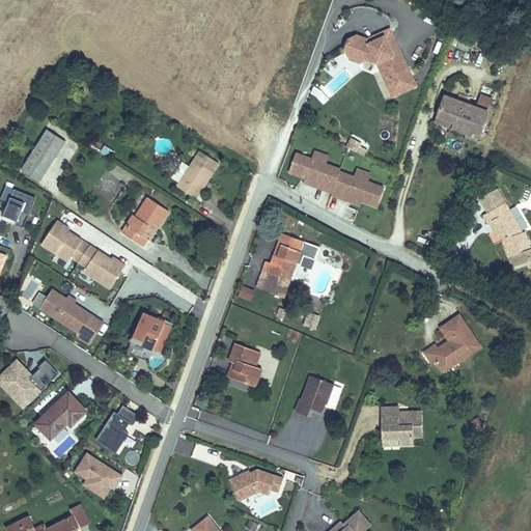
[(363,48),(354,48),(345,51),(341,61),(345,72),(356,75),(364,72),(373,75),(381,91),(406,81),(386,37),(370,45),(371,47),(364,51),(363,48)]
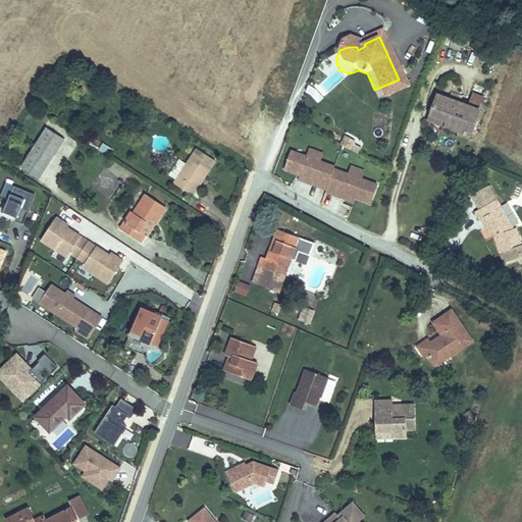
[(399,80),(374,90),(380,104),(405,94),(399,80)]
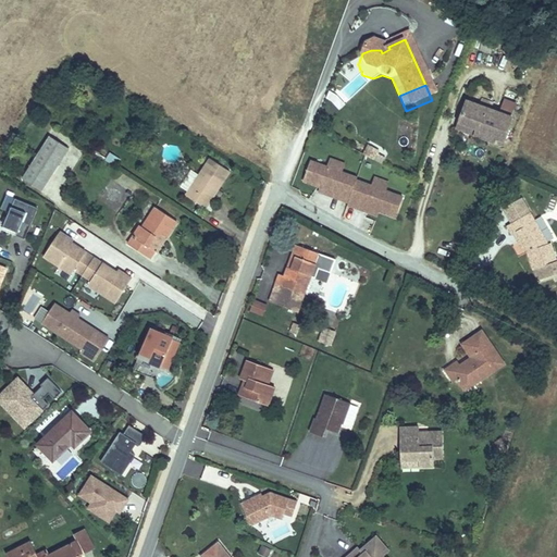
[(338,109),(344,102),(332,91),(326,98),(338,109)]
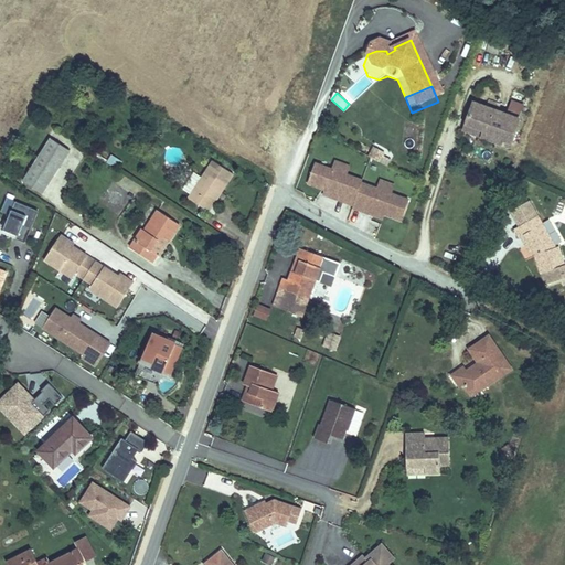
[(510,99),(505,113),(519,117),(523,104),(510,99)]
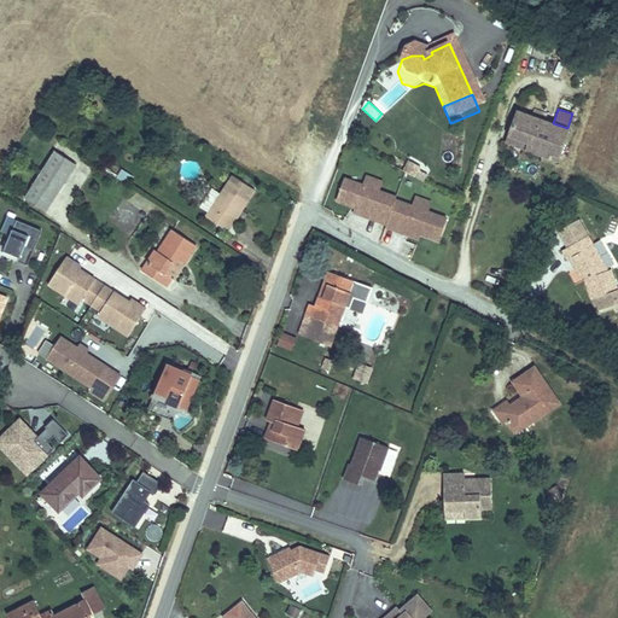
[(563,139),(513,122),(505,145),(524,152),(520,162),(542,169),(546,159),(555,162),(563,139)]
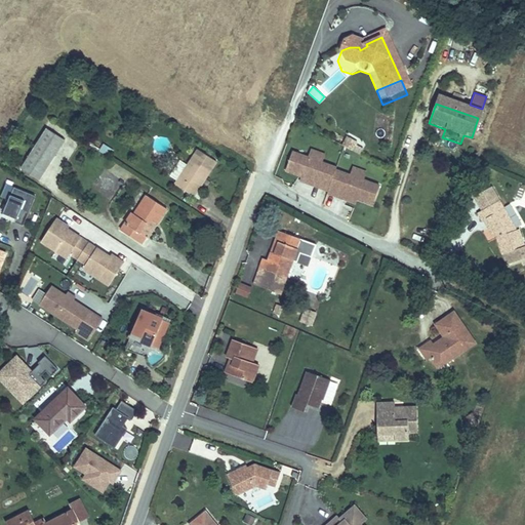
[(445,129),(429,123),(426,131),(442,137),(445,129)]
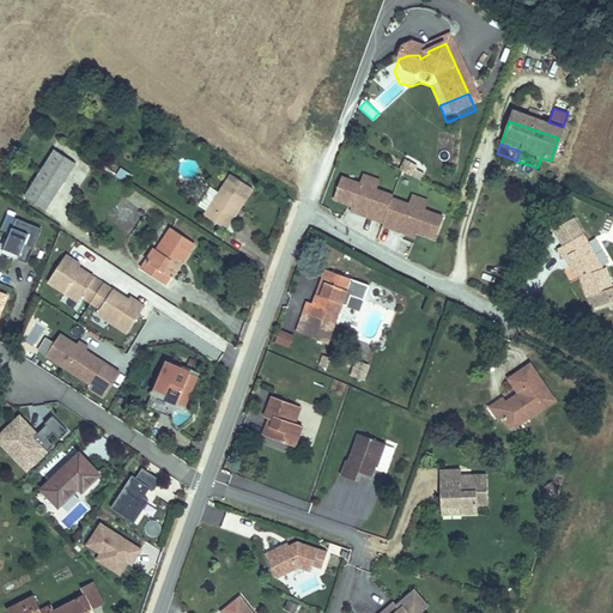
[(78,161),(55,147),(23,194),(47,208),(78,161)]
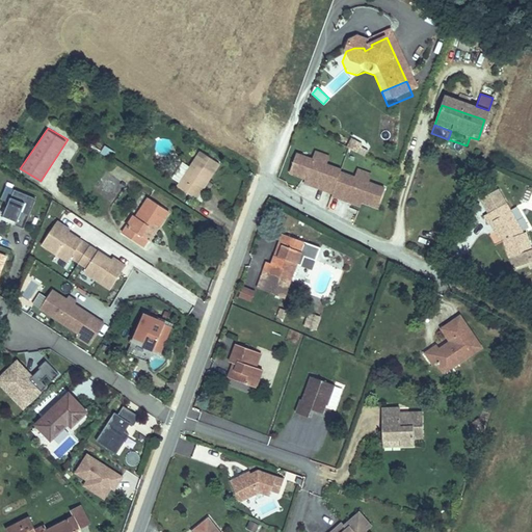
[(478,139),(470,137),(467,145),(475,149),(478,139)]
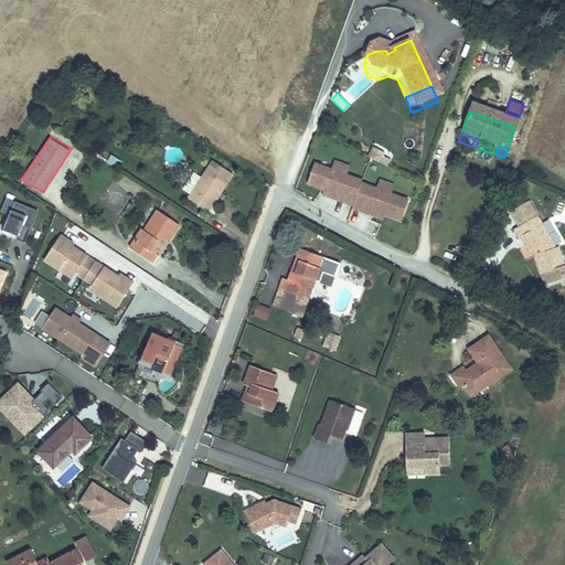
[(366,158),(387,167),(393,157),(372,148),(366,158)]
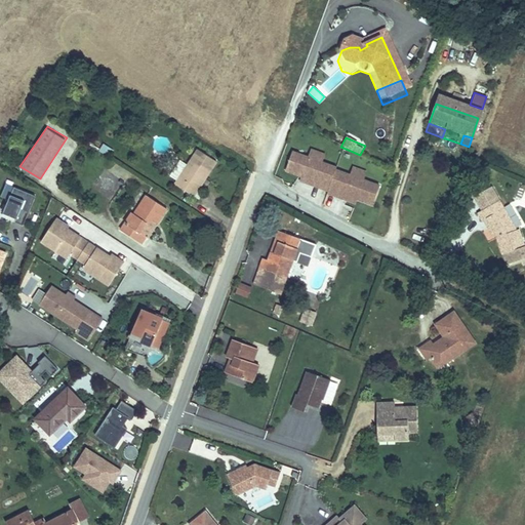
[(103,145),(98,152),(109,157),(113,150),(103,145)]
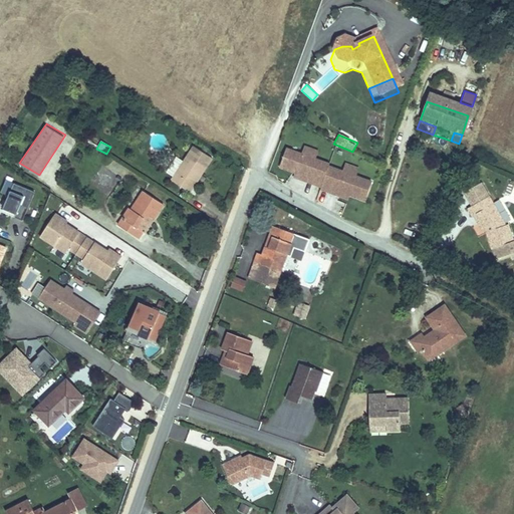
[(329,164),(330,161),(316,156),(319,148),(305,144),(302,151),(286,145),(278,167),(295,172),(293,176),(322,186),(329,164)]
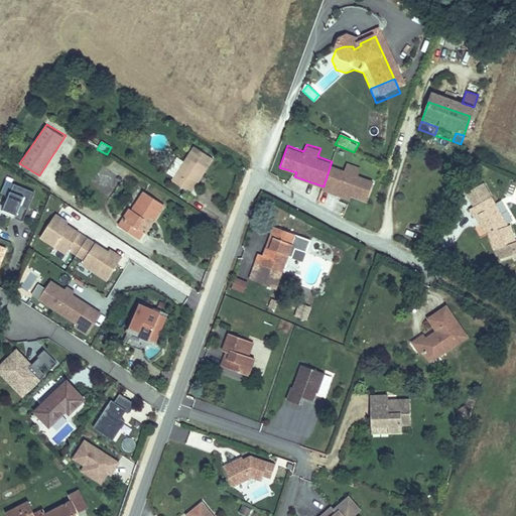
[(191,147),(172,183),(194,195),(213,158),(191,147)]
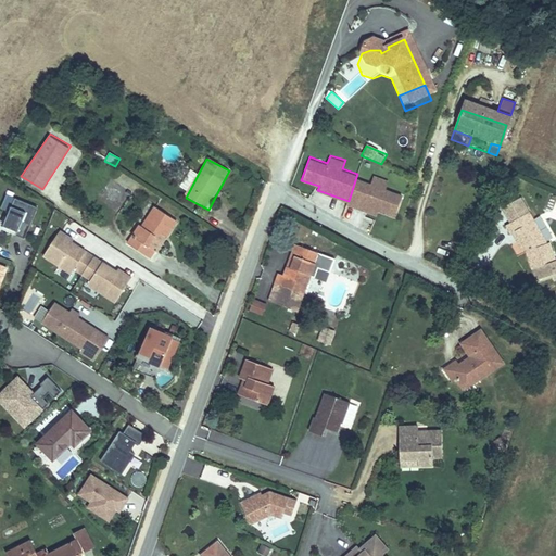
[(370,181),(356,177),(349,201),(348,205),(378,216),(379,212),(395,218),(404,193),(388,188),(390,179),(374,174),(370,181)]
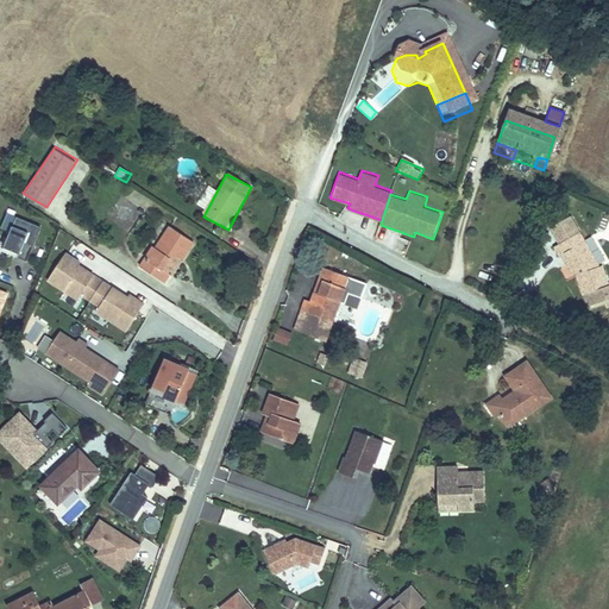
[(43,225),(7,212),(1,225),(10,228),(0,250),(29,261),(43,225)]
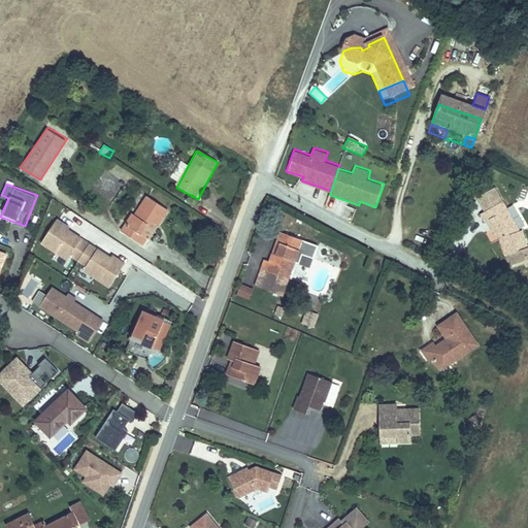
[(150,201),(128,239),(147,251),(153,243),(151,242),(149,240),(158,224),(164,227),(172,213),(150,201)]
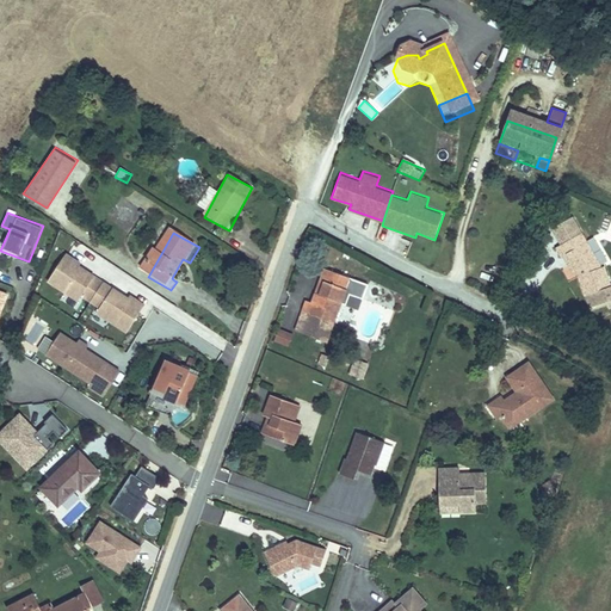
[(576,242),(553,255),(556,263),(561,260),(576,287),(574,288),(580,307),(584,319),(610,310),(610,296),(608,297),(602,276),(597,278),(576,242)]
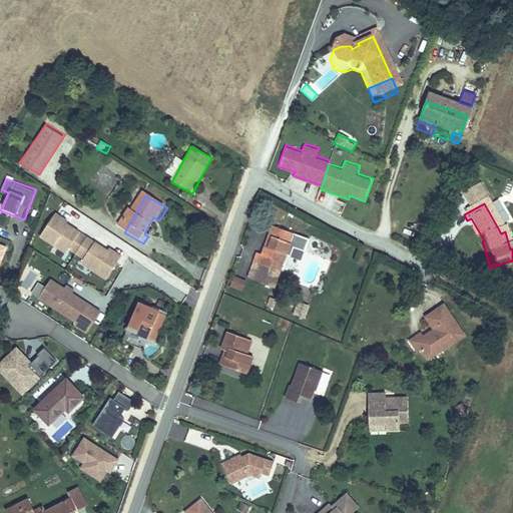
[(76,252),(87,233),(54,211),(39,234),(65,252),(68,247),(76,252)]
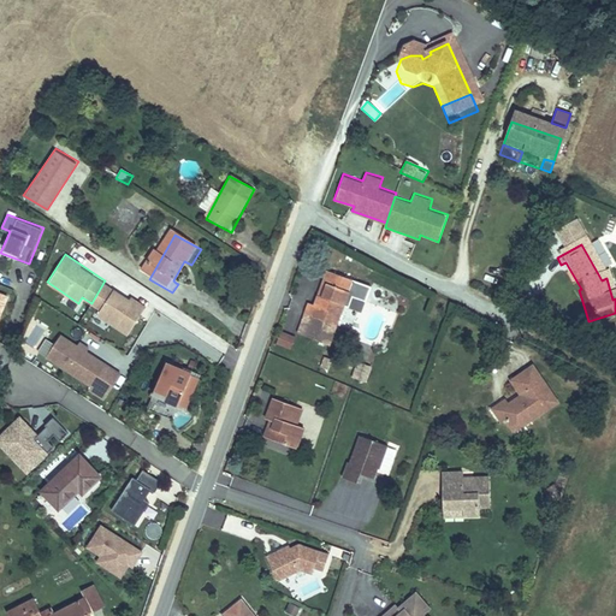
[(184,261),(173,280),(176,283),(182,272),(187,274),(191,265),(184,261)]
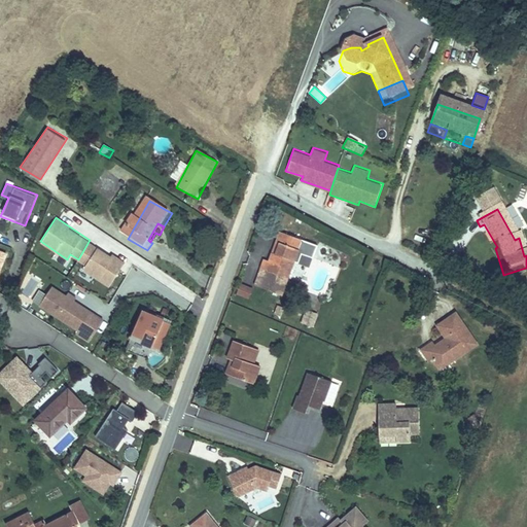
[(484,224),(480,226),(493,248),(497,247),(484,224)]
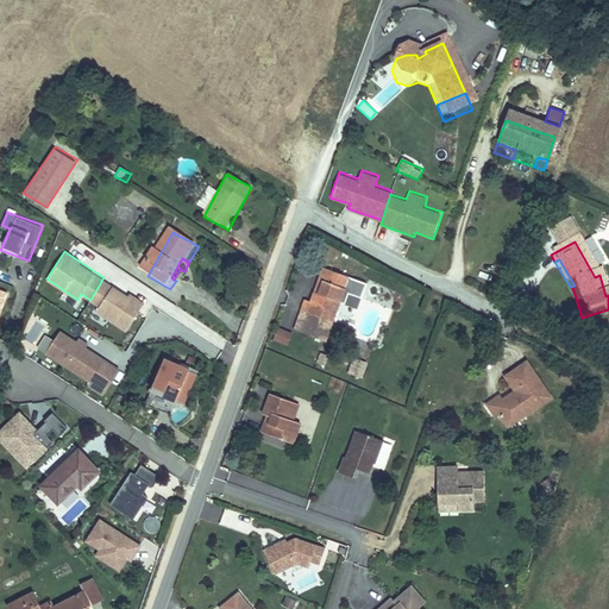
[(311,276),(301,299),(308,301),(316,278),(311,276)]
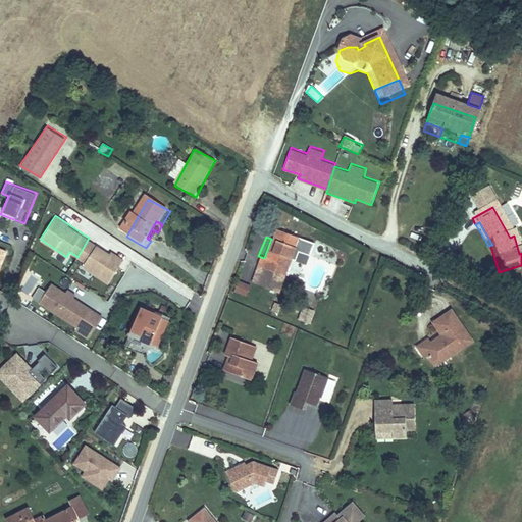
[(124,259),(89,238),(77,257),(76,257),(84,262),(81,266),(108,284),(124,259)]
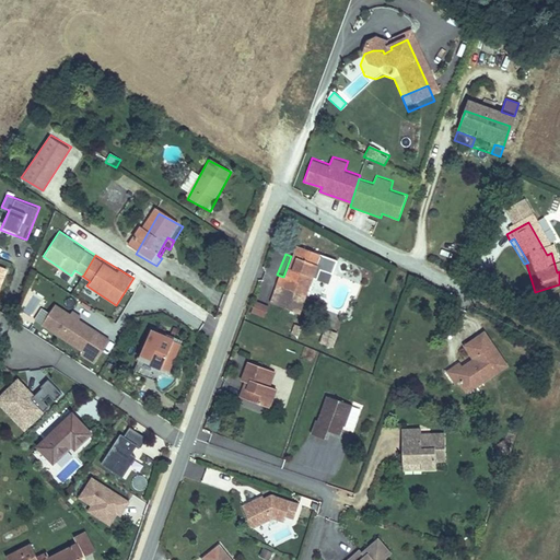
[(276,296),(294,304),(301,287),(305,289),(310,279),(316,282),(321,284),(327,270),(322,269),(291,256),(283,277),(277,275),(273,284),(269,282),(265,292),(276,296)]
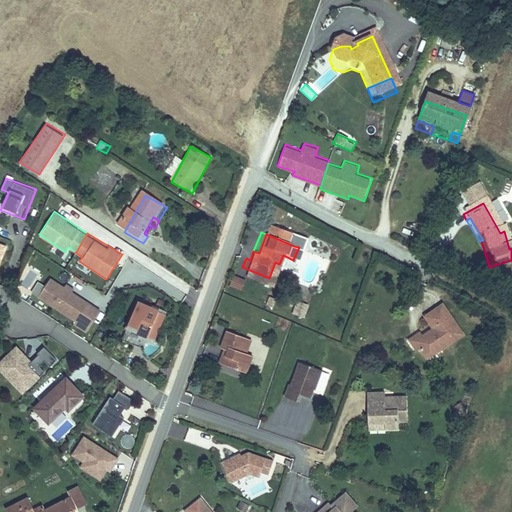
[(252,271),(245,288),(257,292),(261,284),(266,286),(269,278),(252,271)]
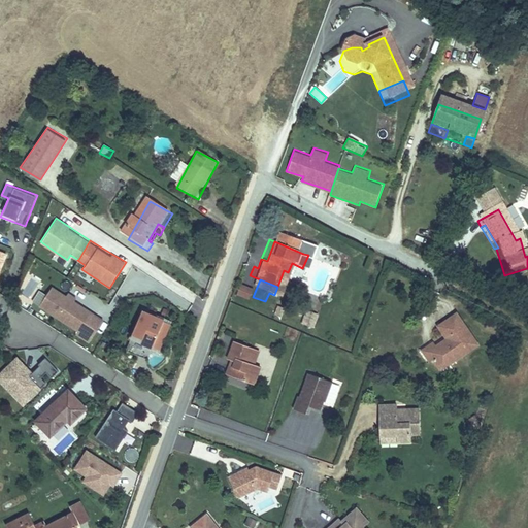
[(67,294),(53,285),(39,305),(77,330),(75,335),(89,343),(105,319),(75,300),(78,297),(68,291),(67,294)]
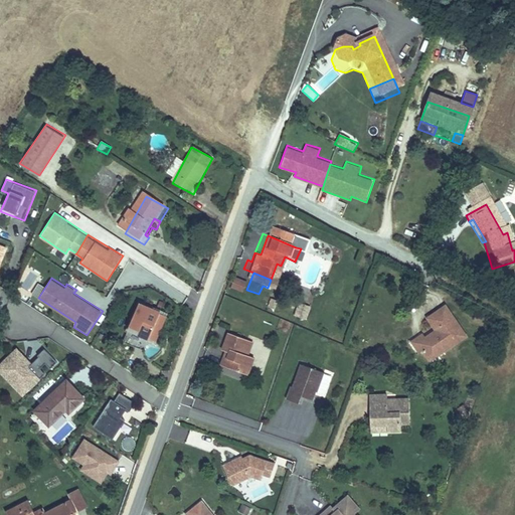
[(239,287),(228,282),(224,292),(236,296),(239,287)]
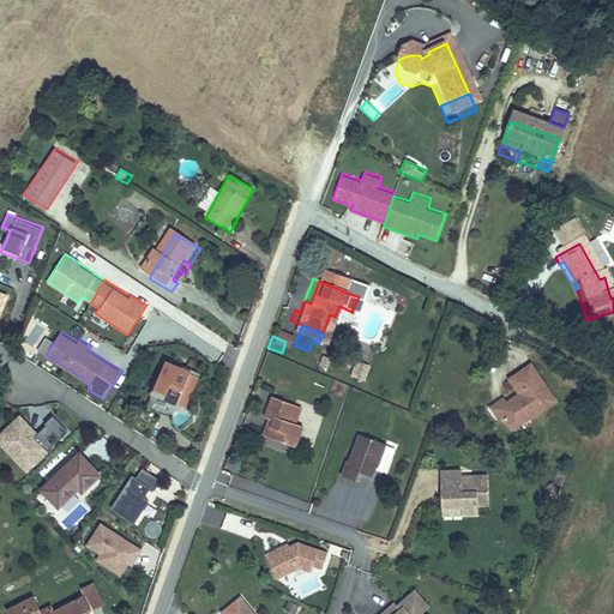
[(313,341),(308,350),(314,354),(319,343),(313,341)]
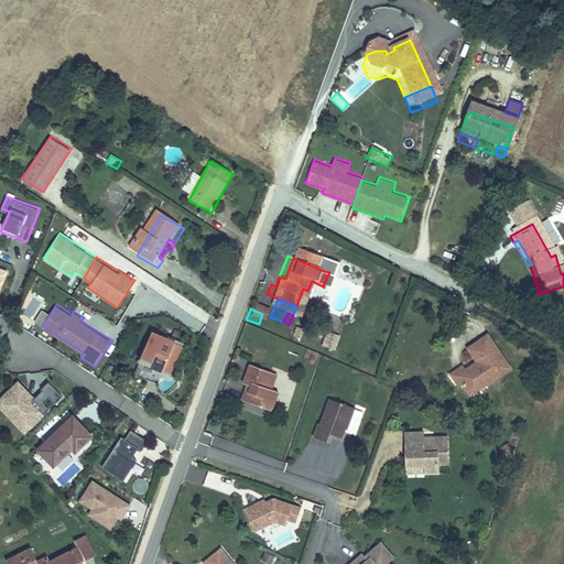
[(173,339),(148,332),(138,360),(163,368),(173,339)]
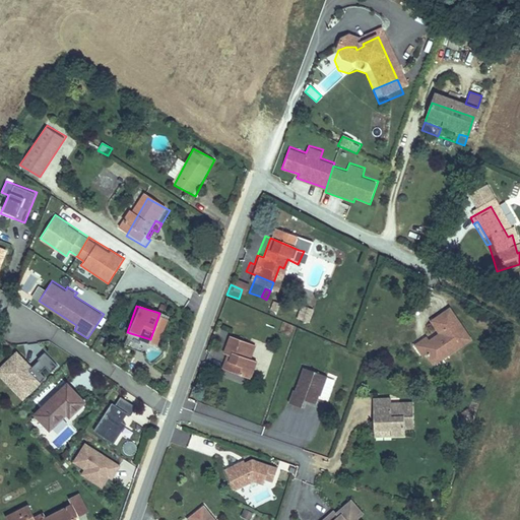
[(297,319),(309,323),(313,309),(301,306),(297,319)]
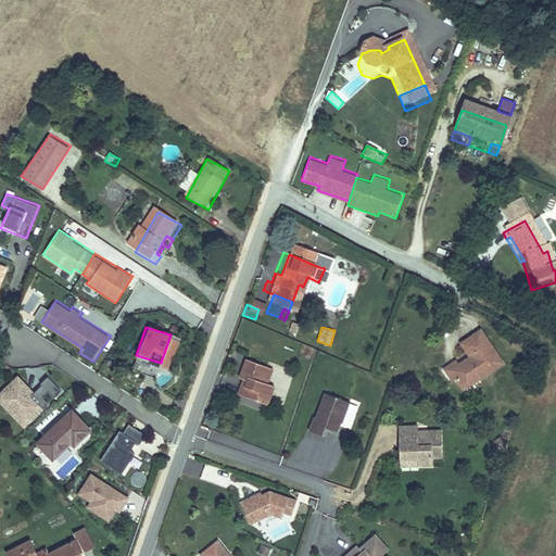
[(178,337),(171,335),(161,363),(168,365),(178,337)]
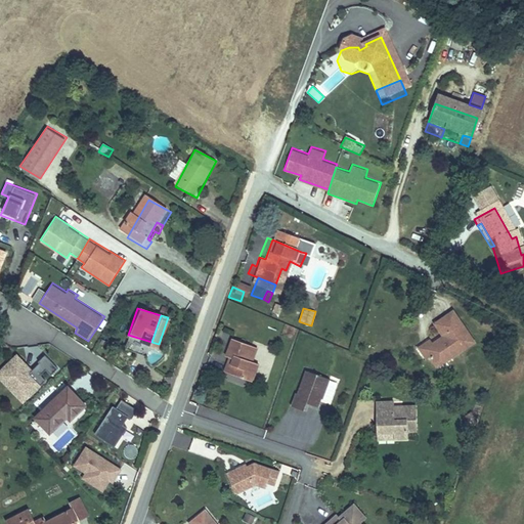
[(434,351),(426,356),(433,366),(439,376),(476,350),(454,317),(435,331),(444,344),(434,351)]
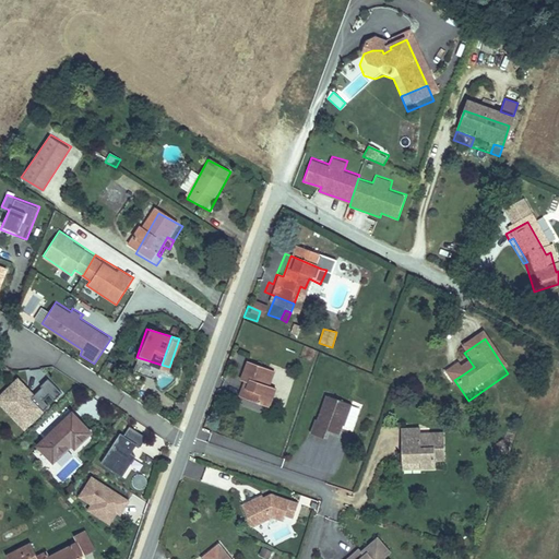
[(262,369),(240,359),(234,379),(238,380),(233,396),(264,408),(270,390),(263,388),(257,385),(262,369)]
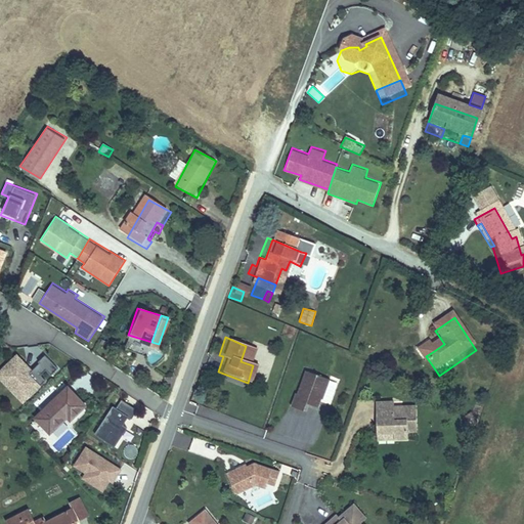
[(253,348),(246,346),(241,361),(247,363),(253,348)]
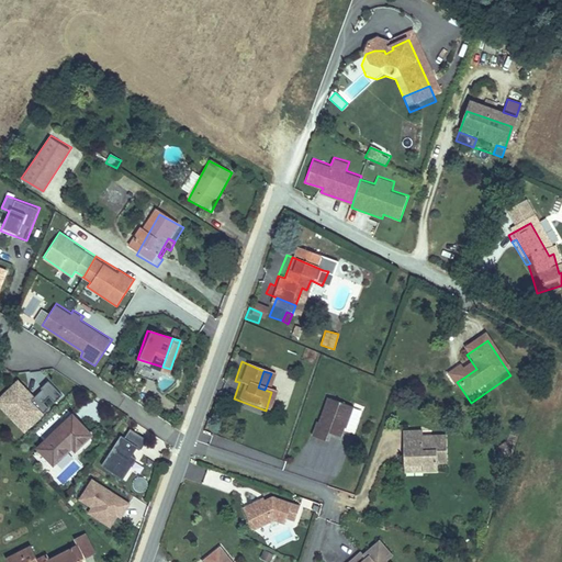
[(458,398),(464,393),(457,382),(465,377),(461,371),(446,381),(458,398)]
